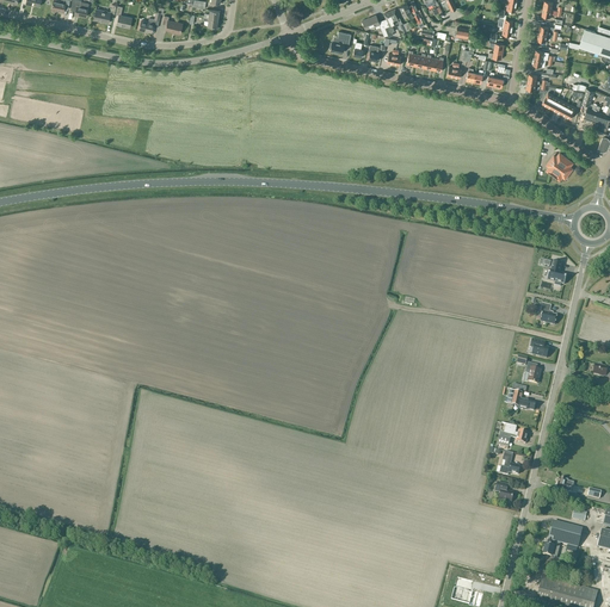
[(78,12),(78,11),(87,13),(90,1),(81,0),(73,0),(72,6),(76,7),(75,12),(78,12)]
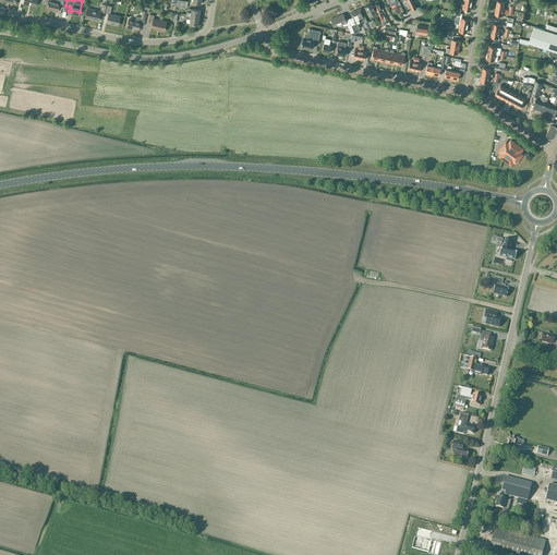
[(378,12),(373,0),(366,3),(370,10),(373,9),(375,14),(378,12)]
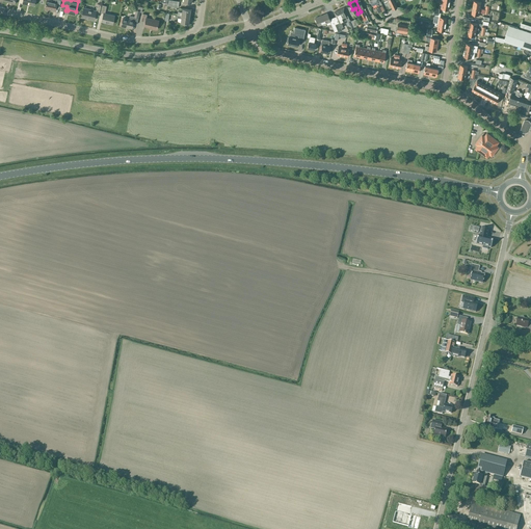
[(356,0),(361,8),(362,10),(361,10),(365,18),(368,16),(367,12),(366,12),(365,8),(364,9),(362,7),(365,6),(362,0),(356,0)]
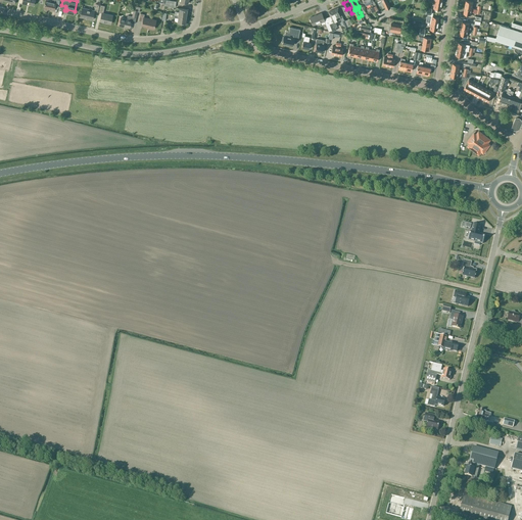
[(81,13),(93,16),(95,11),(98,12),(100,2),(97,1),(95,7),(83,4),(81,13)]
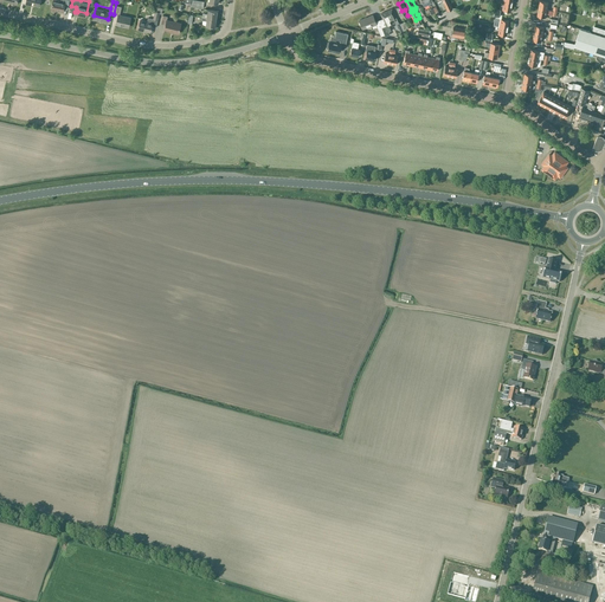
[(117,21),(129,24),(132,14),(121,12),(122,4),(117,2),(116,11),(118,12),(117,21)]
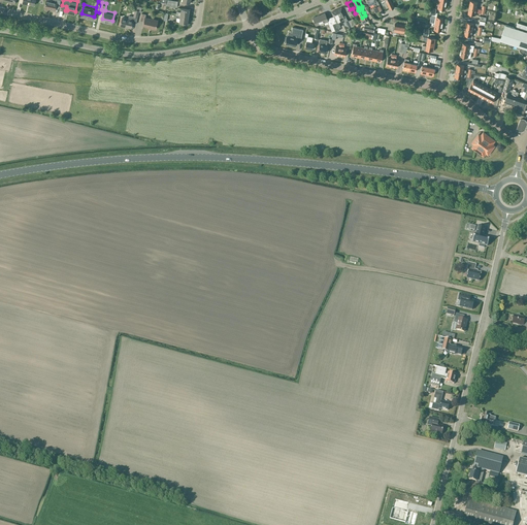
[(337,7),(341,15),(343,14),(346,19),(347,18),(348,22),(350,26),(353,25),(352,24),(350,18),(349,17),(348,18),(342,4),(338,6),(338,7),(337,7)]
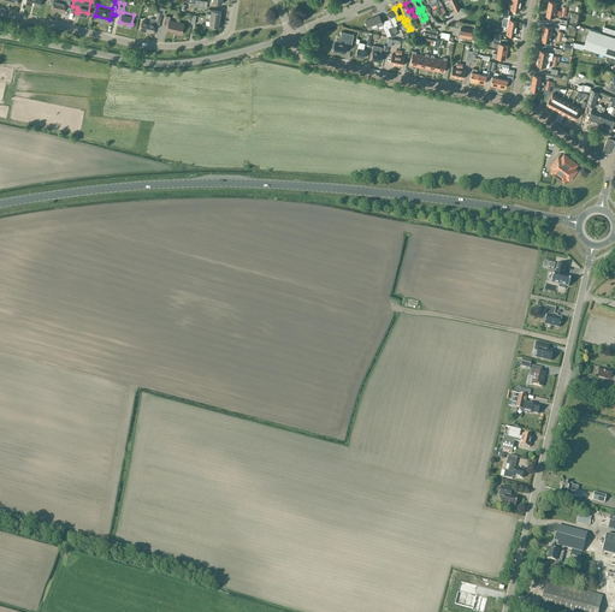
[(207,13),(223,16),(224,7),(212,6),(212,11),(207,10),(207,13)]
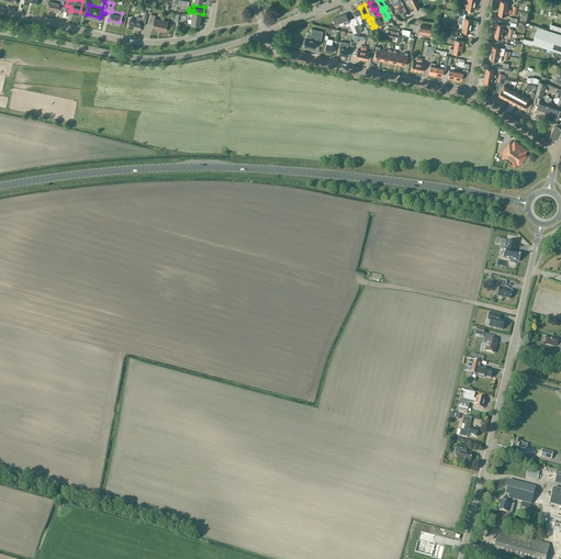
[(148,8),(145,7),(143,14),(138,13),(137,17),(131,15),(128,24),(141,26),(142,21),(145,22),(148,8)]
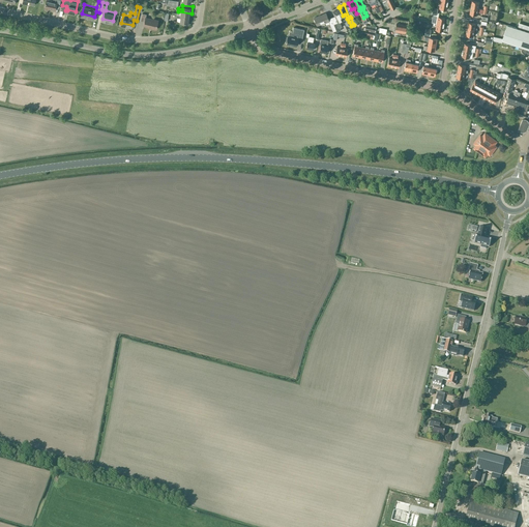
[(339,7),(340,7),(340,6),(333,9),(336,17),(338,17),(339,20),(336,21),(340,28),(342,27),(341,25),(343,24),(341,19),(344,17),(343,16),(339,7)]
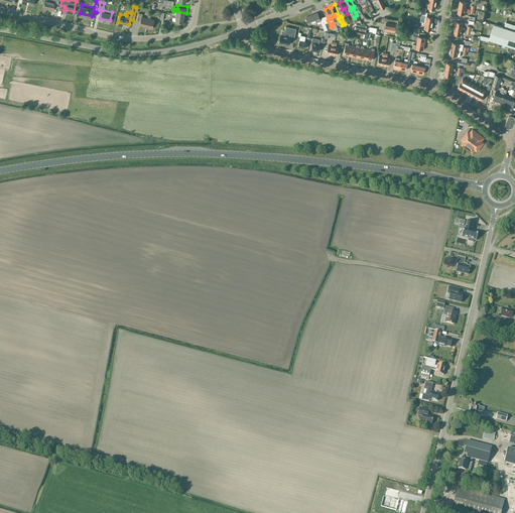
[(148,24),(153,25),(155,17),(142,14),(143,11),(139,10),(137,17),(141,18),(141,22),(148,24)]
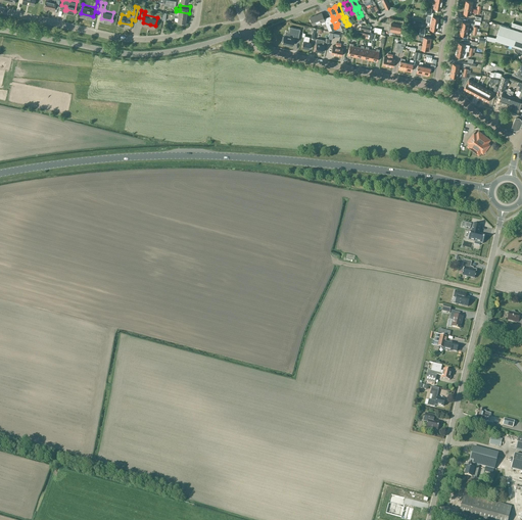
[(326,17),(323,10),(311,14),(314,21),(317,20),(318,21),(326,17)]
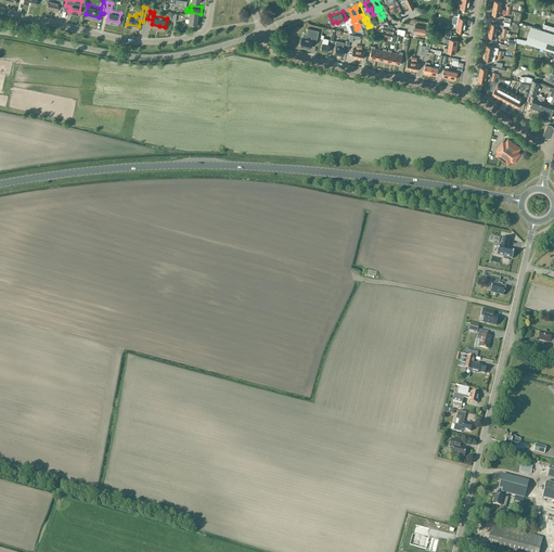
[(198,23),(201,14),(187,12),(185,15),(190,16),(189,21),(194,21),(194,22),(198,23)]
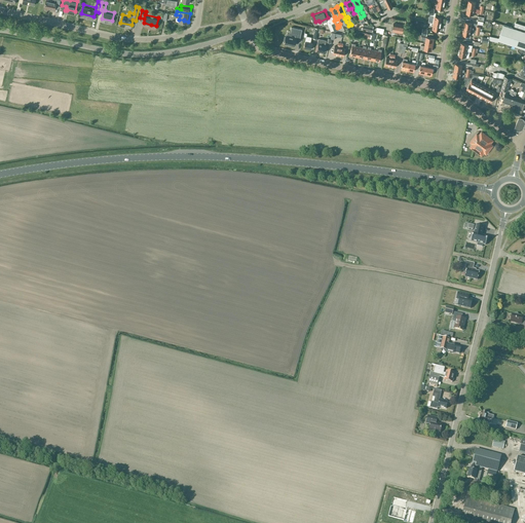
[(442,22),(434,20),(430,20),(430,23),(434,23),(433,27),(441,28),(442,22)]
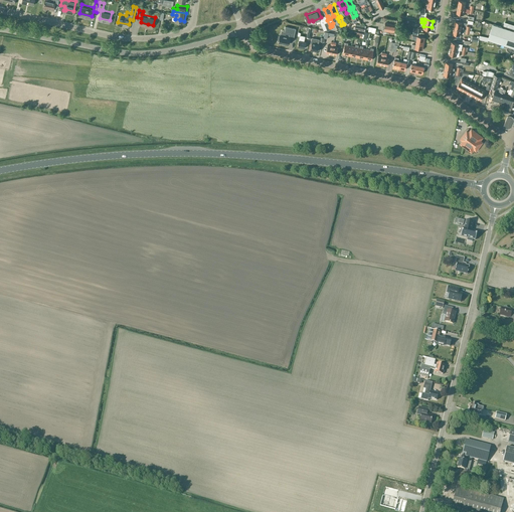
[(513,21),(506,19),(504,24),(513,28),(513,21)]
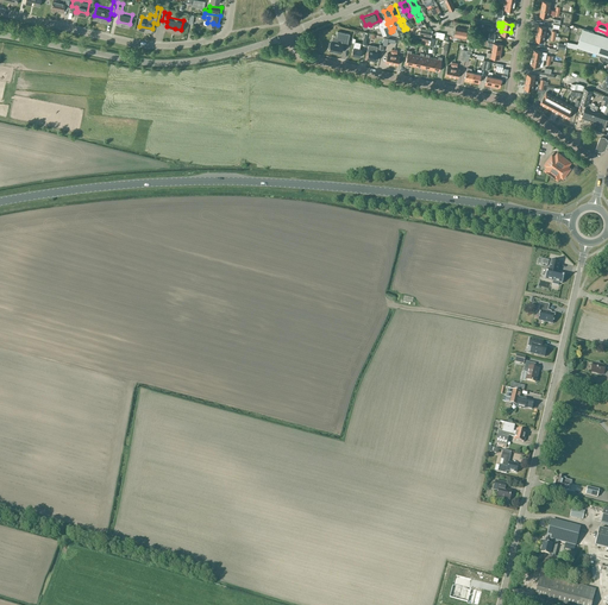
[(390,32),(387,24),(381,26),(384,33),(388,31),(388,33),(390,32)]
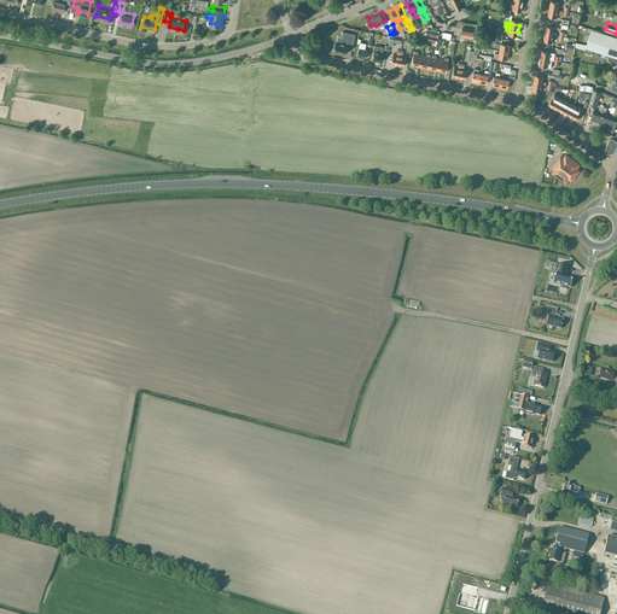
[(475,25),(463,24),(461,34),(473,35),(475,25)]
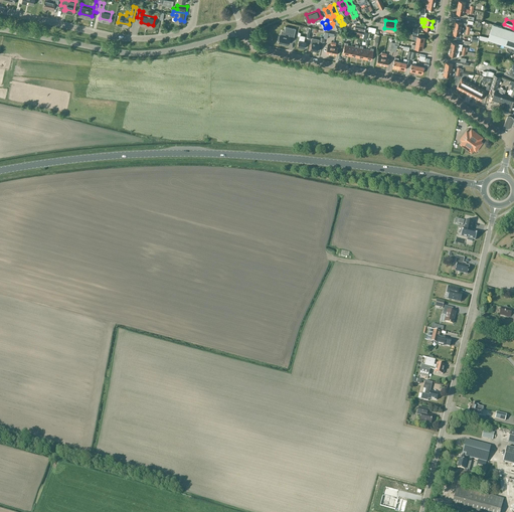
[(513,28),(494,21),(489,36),(513,44),(513,28)]
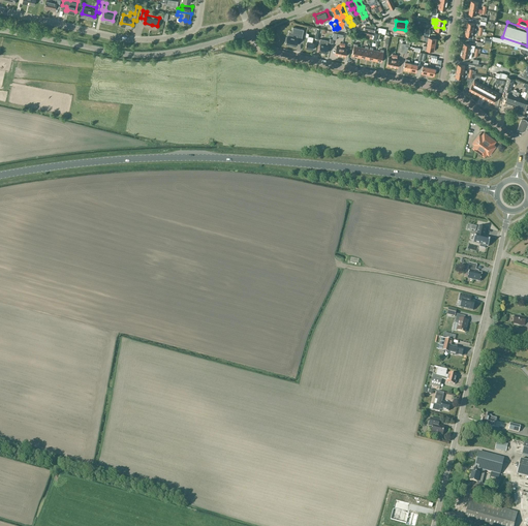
[(292,29),(294,30),(293,34),(289,33),(287,40),(298,43),(299,37),(302,37),(305,27),(293,25),(292,29)]
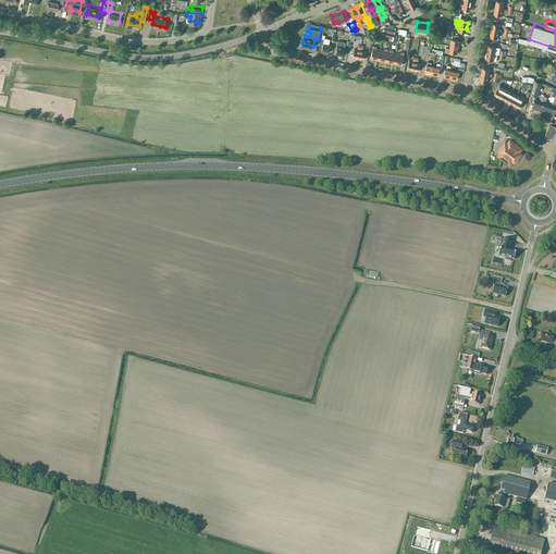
[(322,47),(331,49),(332,42),(330,42),(331,36),(325,35),(324,41),(323,41),(322,47)]
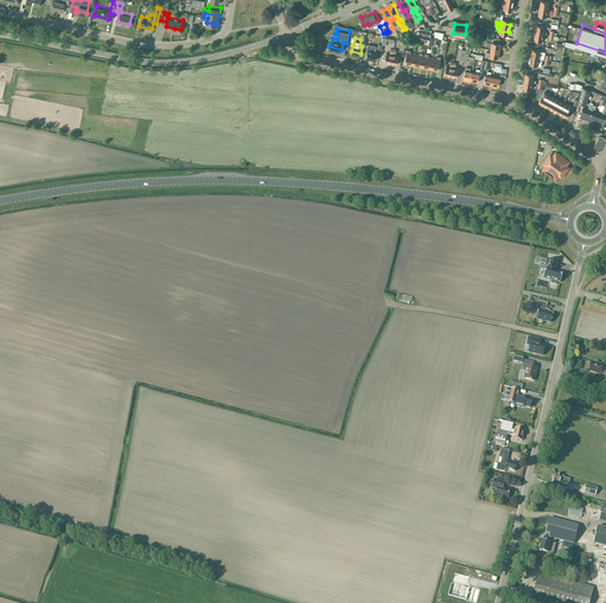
[(367,55),(376,57),(378,50),(376,49),(377,43),(369,42),(367,47),(369,47),(367,55)]
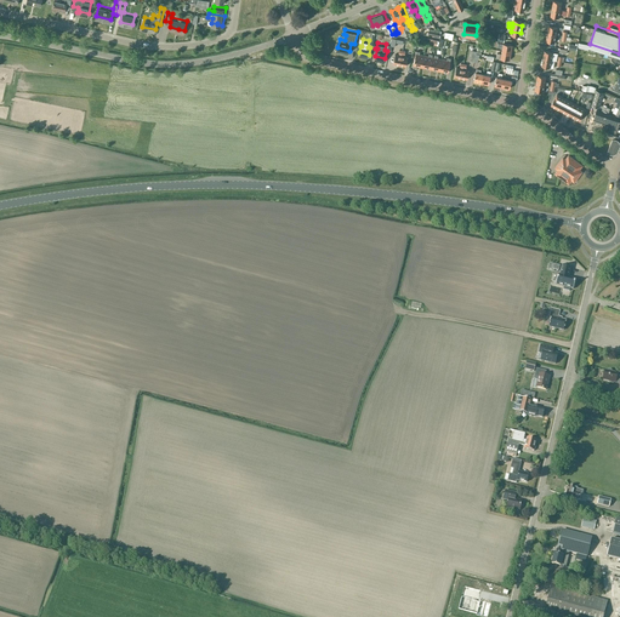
[(420,51),(421,49),(417,47),(414,62),(422,64),(425,52),(420,51)]
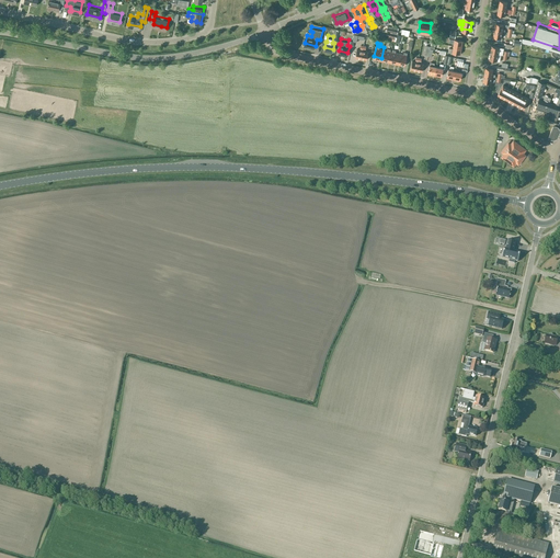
[(501,44),(493,43),(491,49),(502,52),(503,49),(500,48),(501,44)]
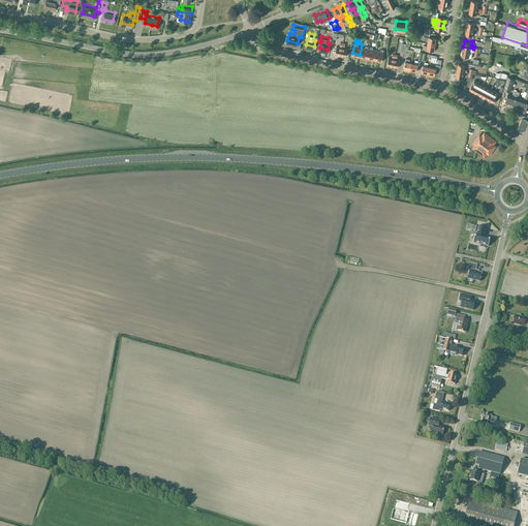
[(366,44),(363,44),(362,44),(360,55),(367,56),(369,43),(366,42),(366,44)]
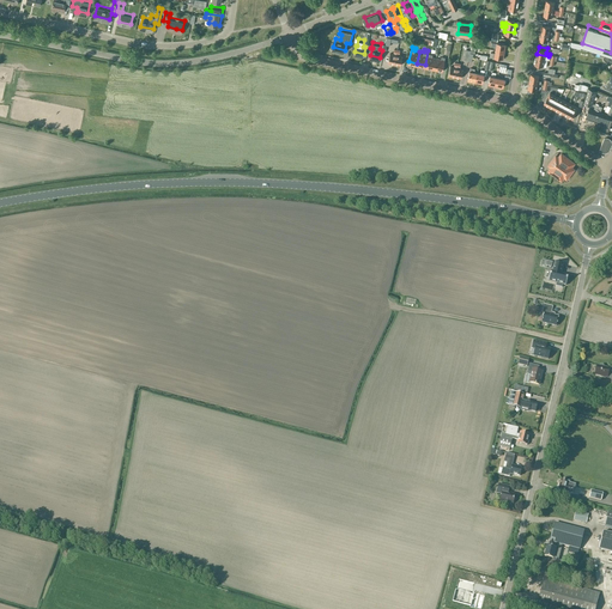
[(437,55),(432,54),(434,52),(430,50),(426,65),(435,67),(437,55)]
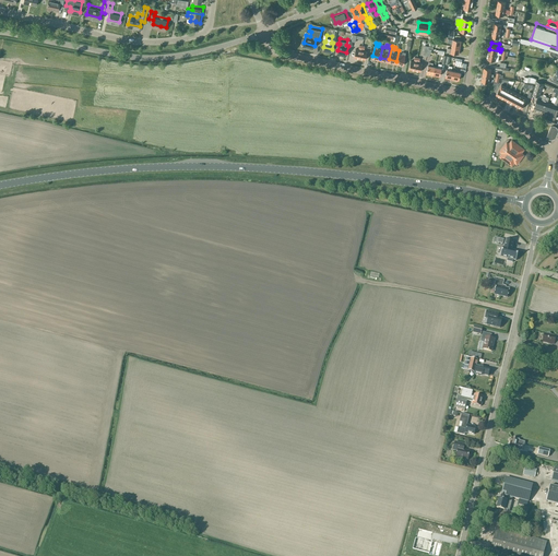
[(415,68),(417,59),(418,54),(419,49),(416,48),(415,57),(416,57),(415,59),(412,58),(410,66),(415,68)]
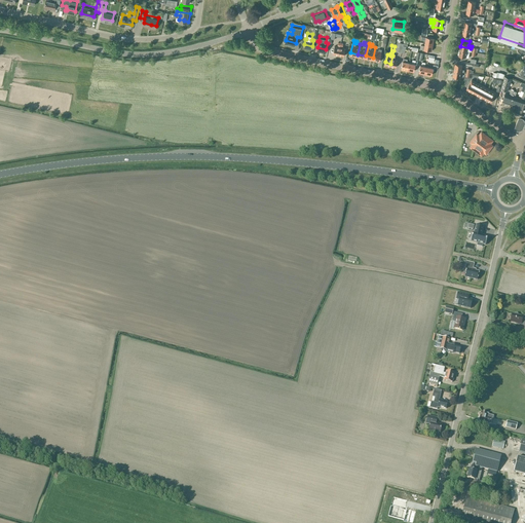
[(379,48),(375,47),(373,58),(380,59),(382,46),(379,46),(379,48)]
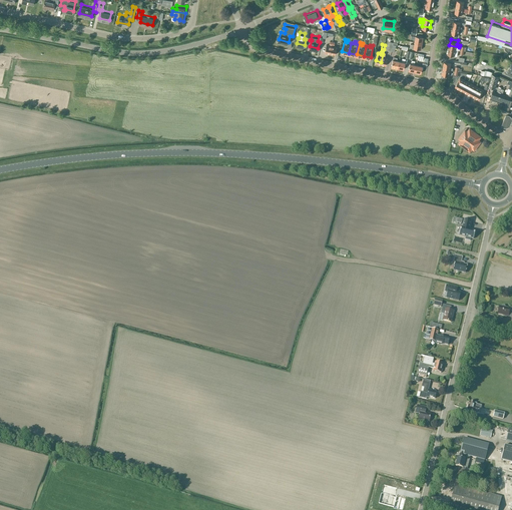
[(459,47),(449,45),(448,52),(458,53),(459,47)]
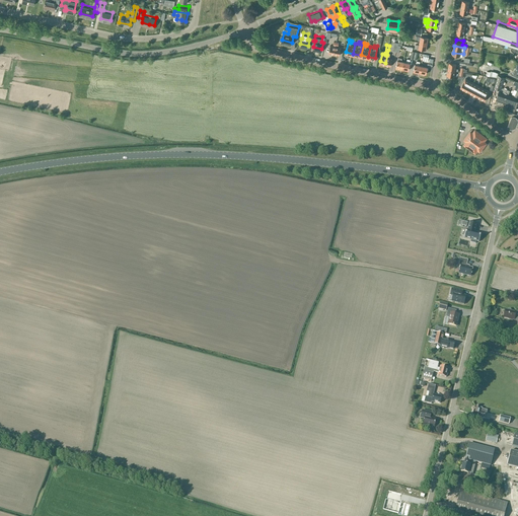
[(407,60),(404,59),(402,66),(409,68),(411,60),(411,57),(408,56),(407,60)]
